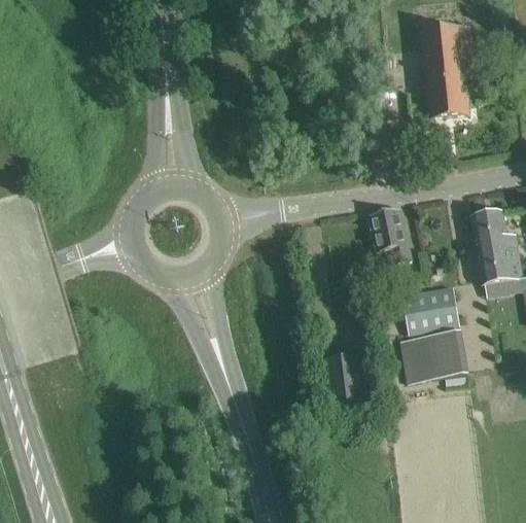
[(474,73),(471,53),(469,27),(426,31),(421,32),(427,97),(429,117),(468,113),(464,73),(474,73)]
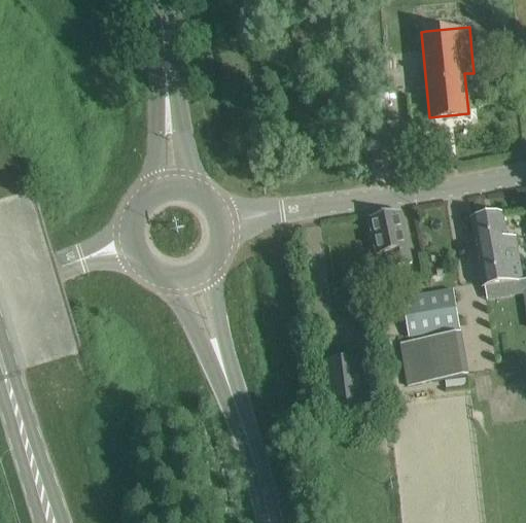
[(411,260),(405,229),(400,208),(367,215),(376,252),(389,249),(392,265),(411,260)]
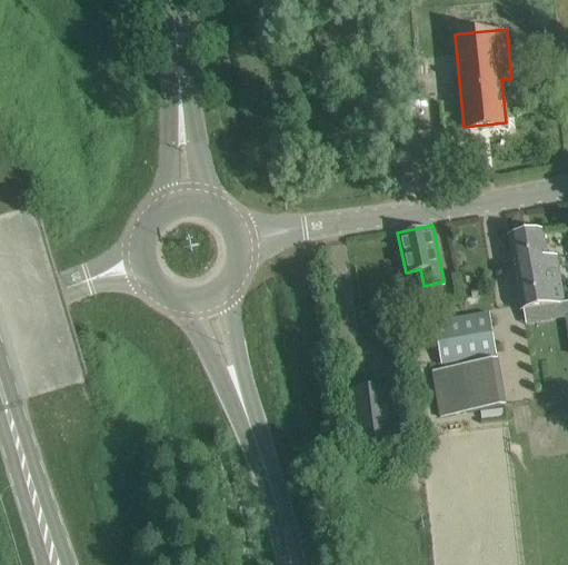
[(520,307),(521,306),(525,321),(566,315),(559,275),(555,253),(546,255),(541,228),(508,234),(511,256),(520,307)]
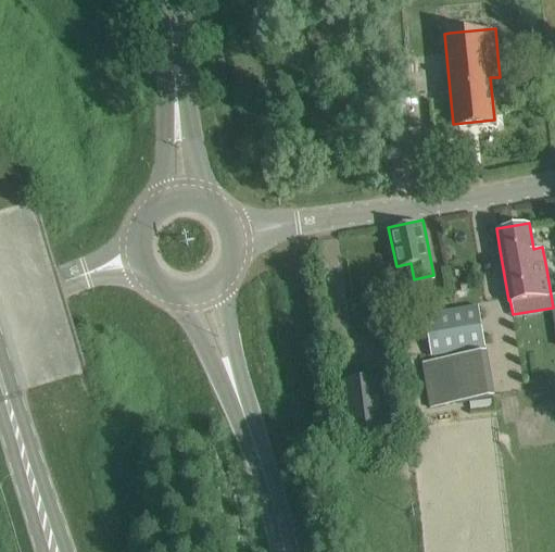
[(423,312),(430,352),(483,342),(476,303),(423,312)]
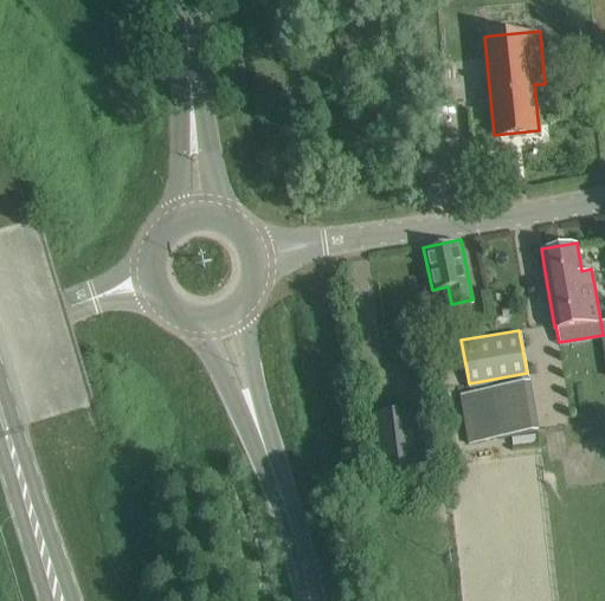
[(461,392),(469,440),(532,430),(525,381),(461,392)]
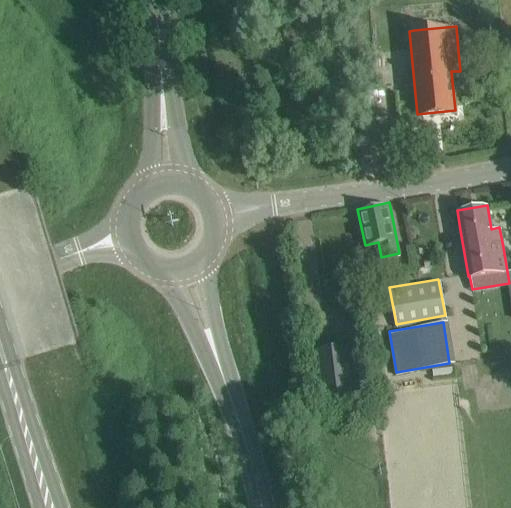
[(346,343),(316,347),(322,398),(352,394),(346,343)]
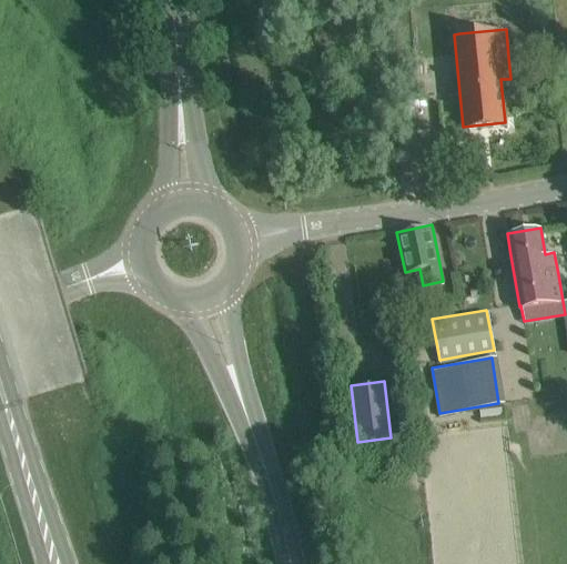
All buildings are outlined.
